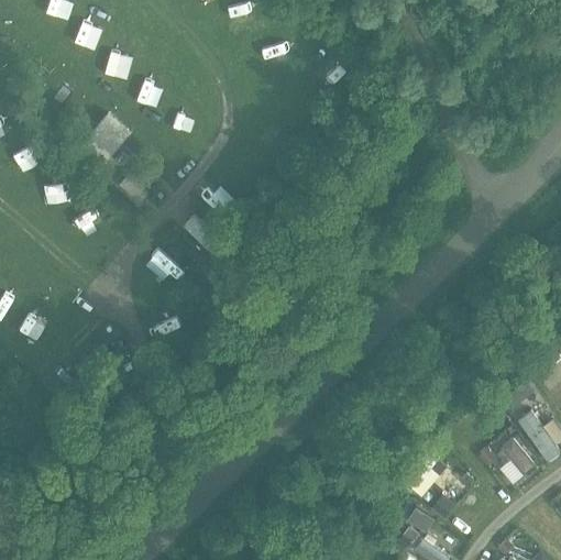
[(64,0),(52,0),(47,14),(69,21),(75,3),(64,0)]
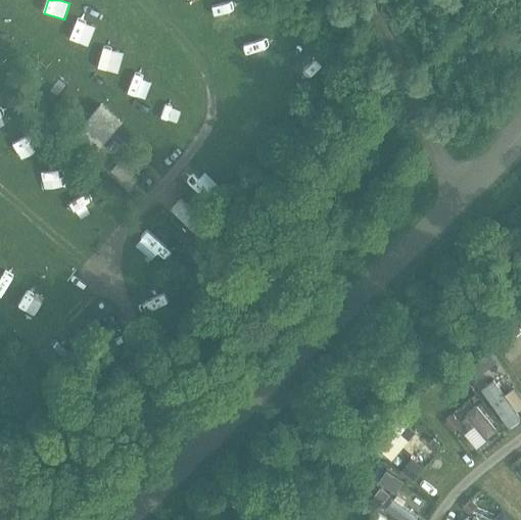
[(117,75),(124,54),(102,48),(96,67),(117,75)]
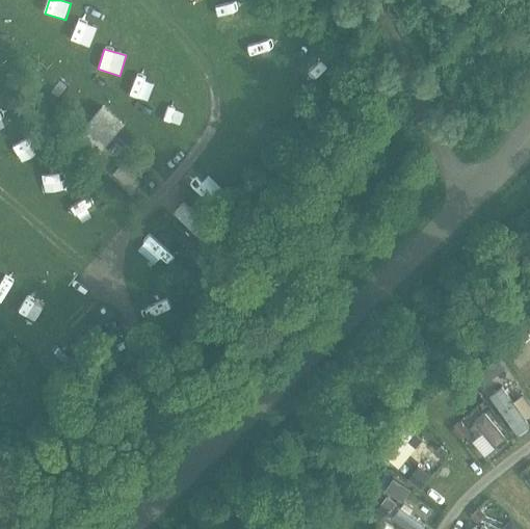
[(2,108),(0,109),(0,130),(9,128),(2,108)]
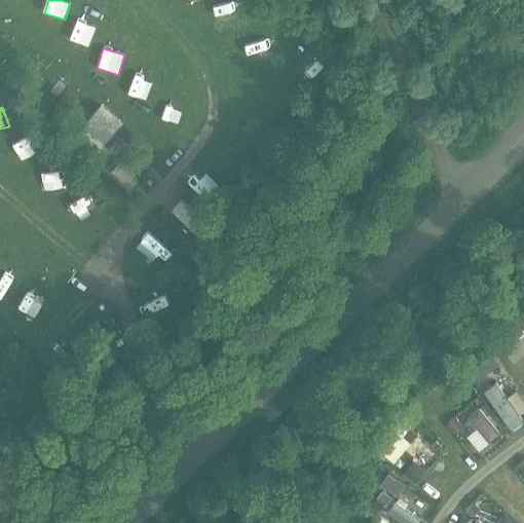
[(99,109),(68,145),(89,162),(120,126),(99,109)]
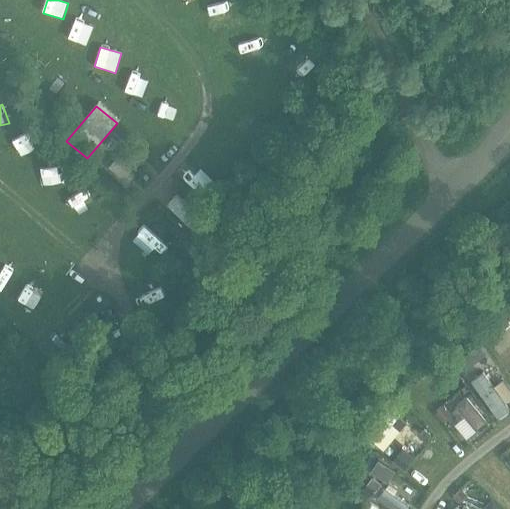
[(18,158),(34,153),(29,134),(13,139),(18,158)]
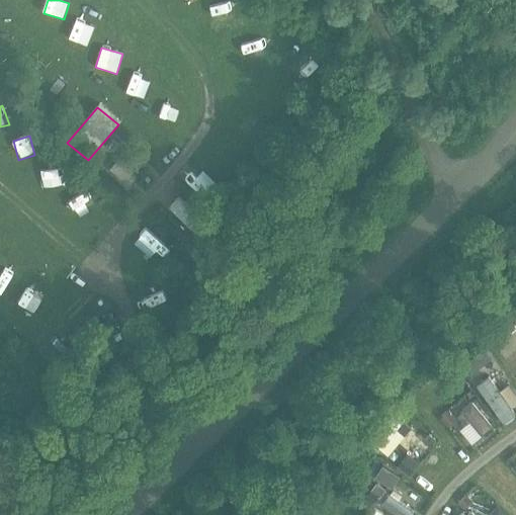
[(114,164),(107,171),(125,188),(133,180),(114,164)]
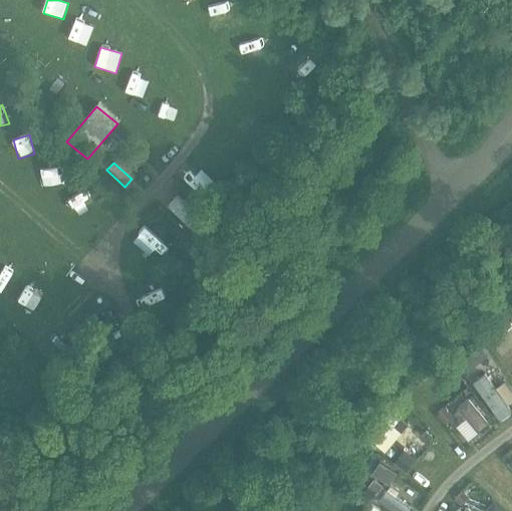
[(59,168),(40,169),(40,186),(60,186),(59,168)]
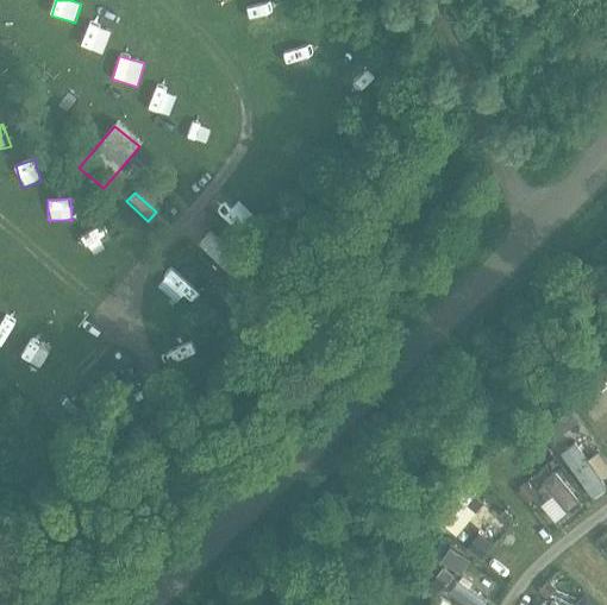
[(212,235),(200,247),(231,276),(242,264),(212,235)]
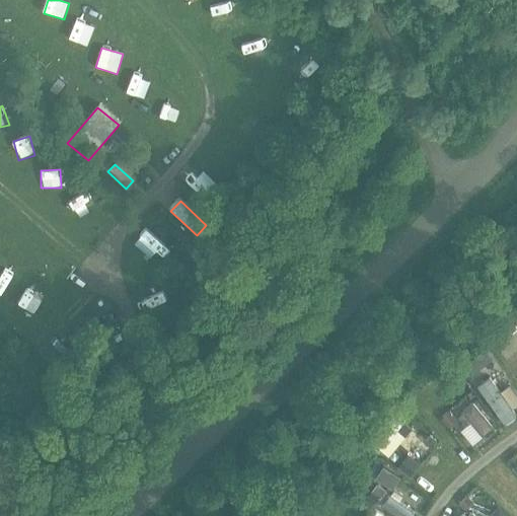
[(76,224),(91,219),(85,203),(71,208),(76,224)]
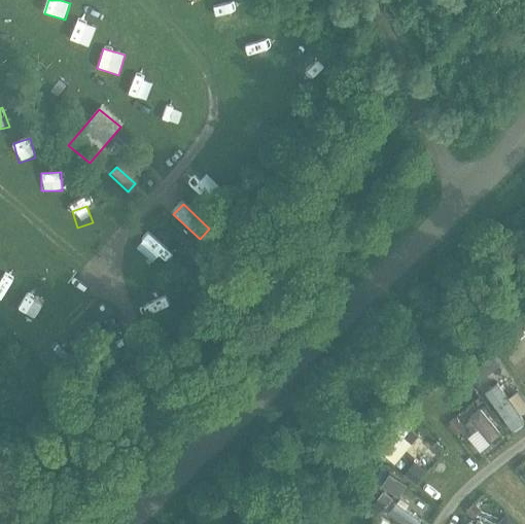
[(18,311),(33,319),(42,302),(27,293),(18,311)]
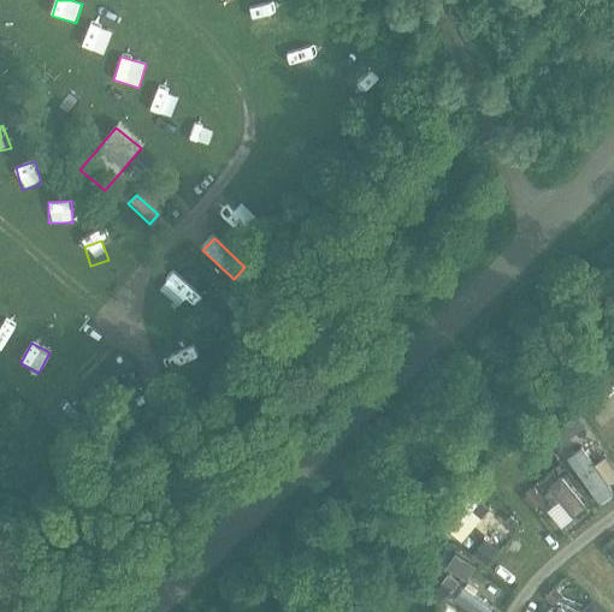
[(589,409),(613,393),(613,369),(578,391),(589,409)]
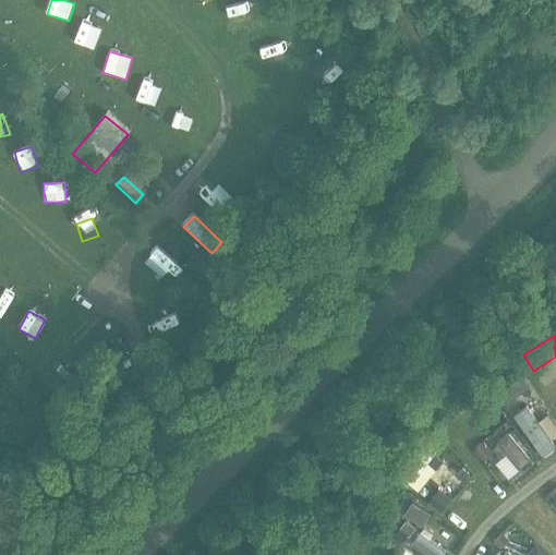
[(508,387),(497,396),(505,406),(516,397),(508,387)]
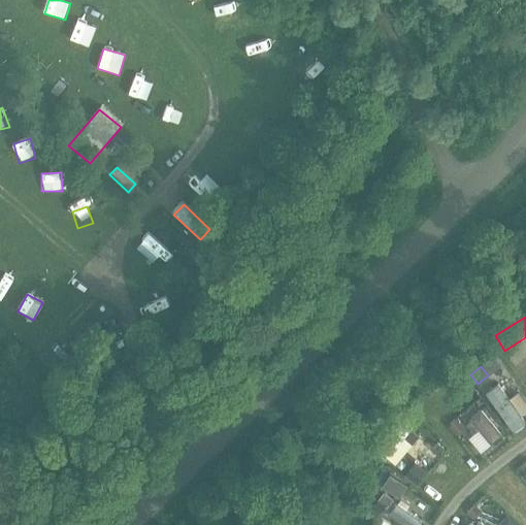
[(525,422),(525,403),(518,392),(508,398),(498,384),(484,394),(512,433),(525,422)]
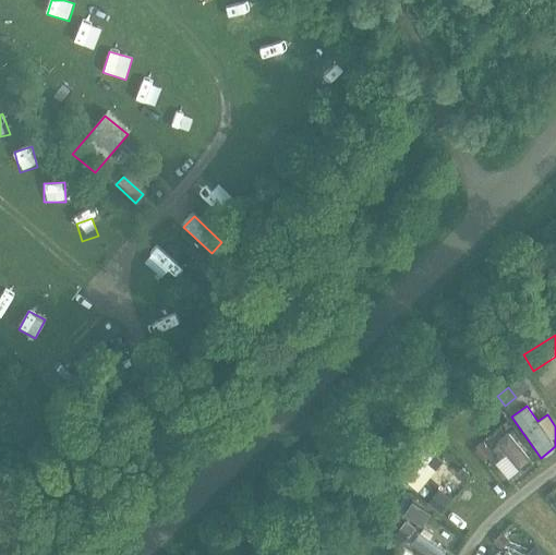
[(425,439),(394,477),(407,487),(438,449),(425,439)]
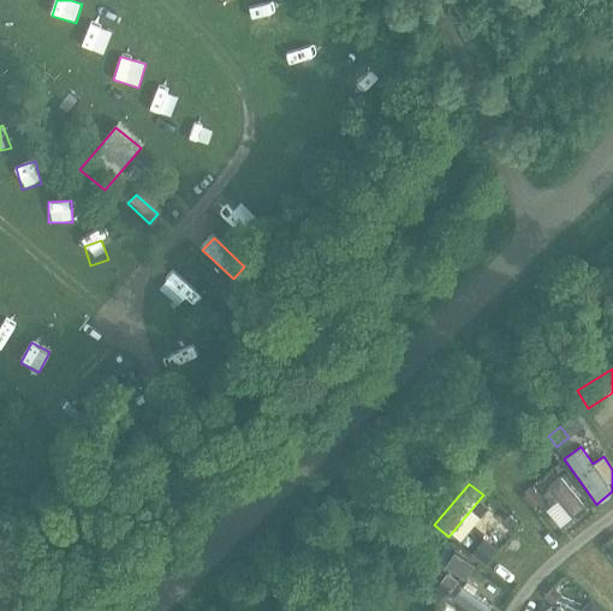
[(529,491),(519,499),(529,509),(537,501),(529,491)]
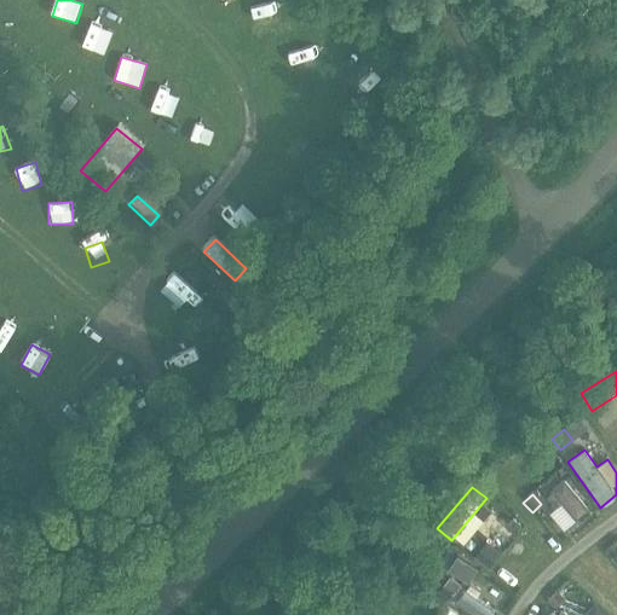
[(509,522),(503,531),(512,538),(518,529),(509,522)]
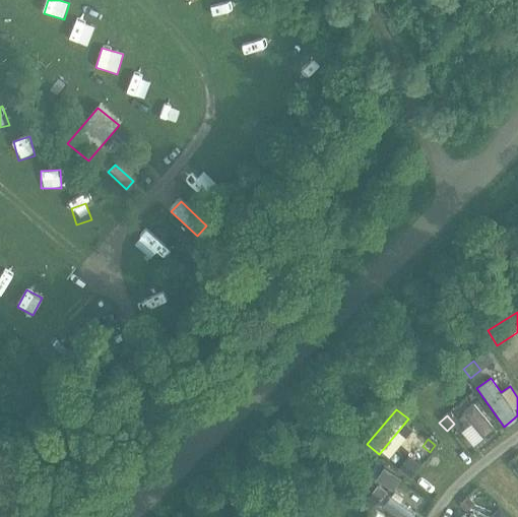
[(407,459),(397,470),(405,477),(415,466),(407,459)]
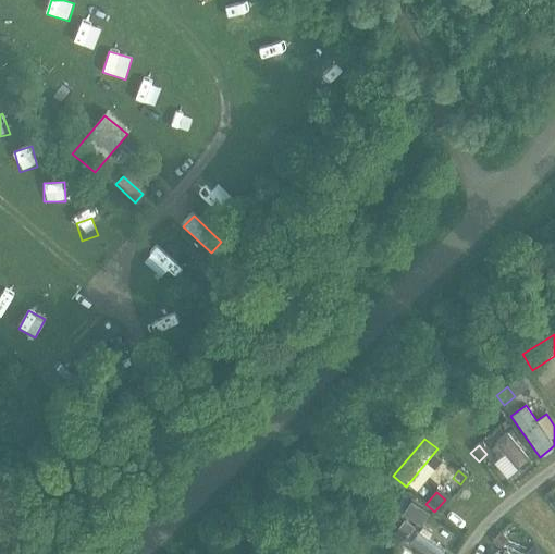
[(409,503),(399,516),(408,522),(418,509),(409,503)]
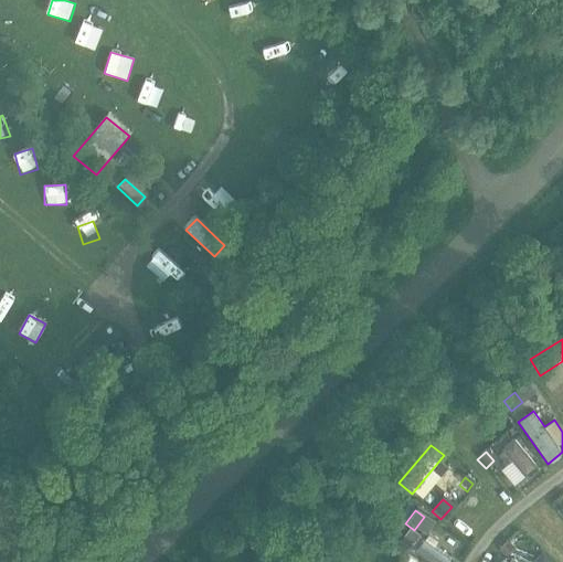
[(407,530),(396,545),(404,552),(410,544),(411,545),(417,538),(407,530)]
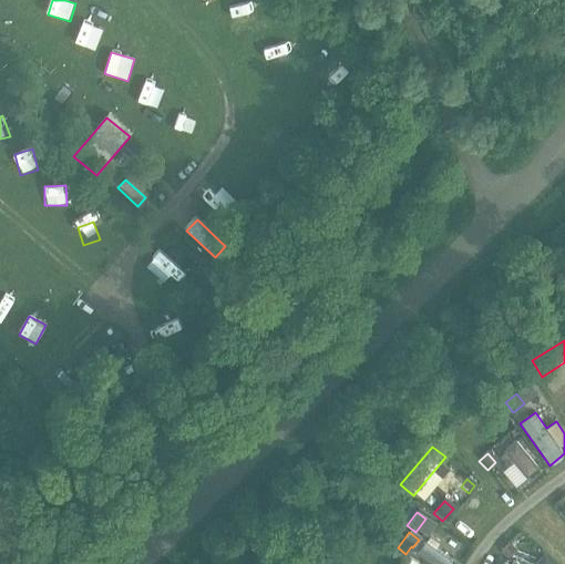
[(506,546),(500,555),(505,561),(513,552),(506,546)]
